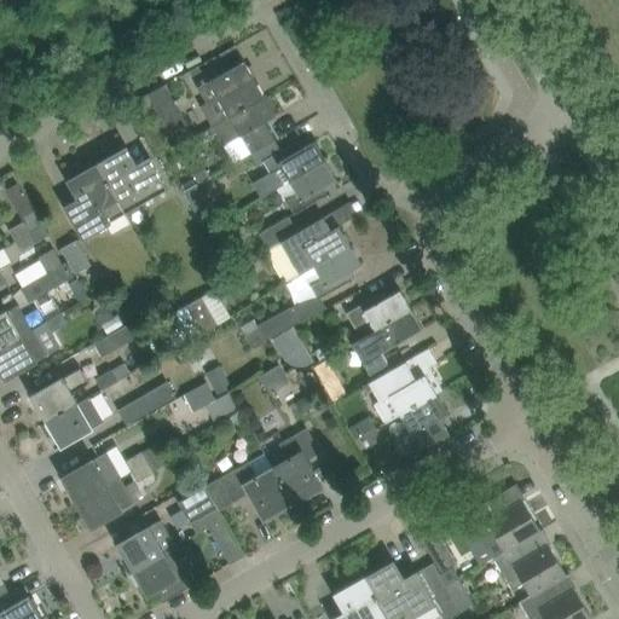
[(209,82),(218,98),(229,117),(265,97),(244,61),(209,82)]
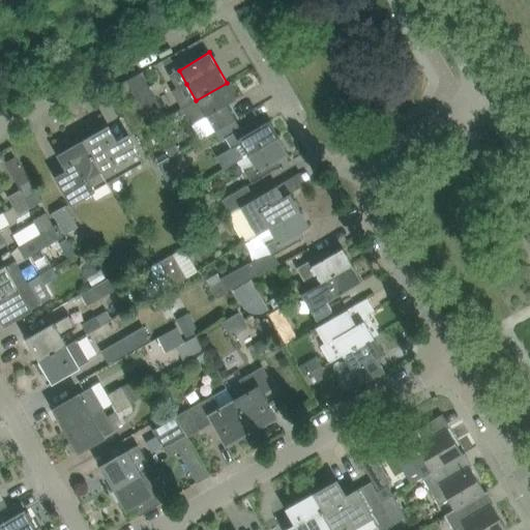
[(196,100),(181,110),(190,125),(200,141),(214,133),(215,131),(235,121),(239,119),(230,104),(236,99),(227,83),(196,100)]
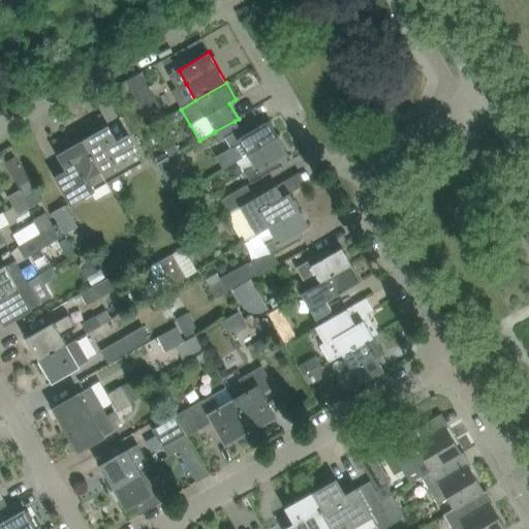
[(154,95),(141,103),(153,125),(166,117),(154,95)]
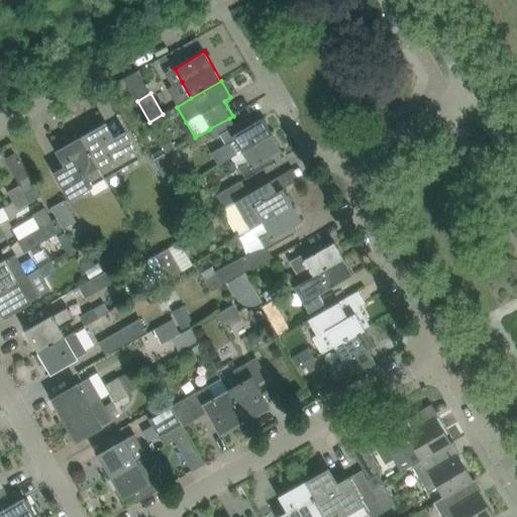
[(272,134),(263,118),(252,124),(246,118),(241,122),(234,126),(229,118),(210,128),(216,137),(221,134),(227,145),(217,159),(220,164),(233,157),(242,151),(272,134)]
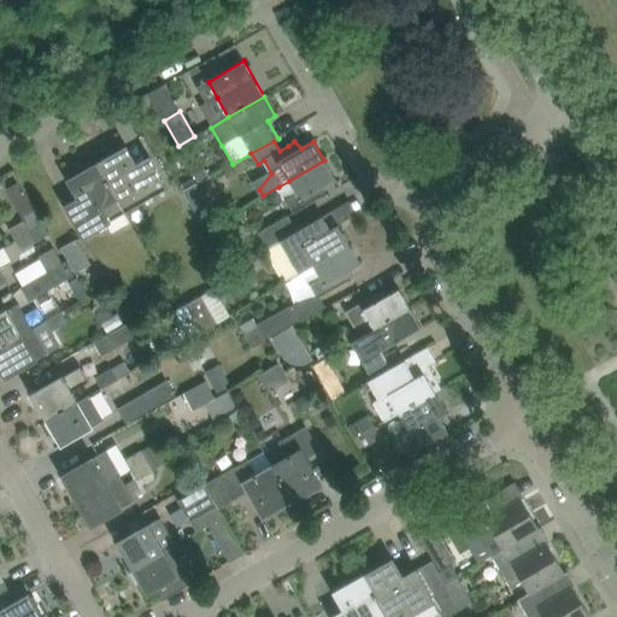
[(127,148),(98,165),(124,211),(133,213),(139,210),(141,201),(165,188),(153,168),(147,156),(134,163),(127,148)]
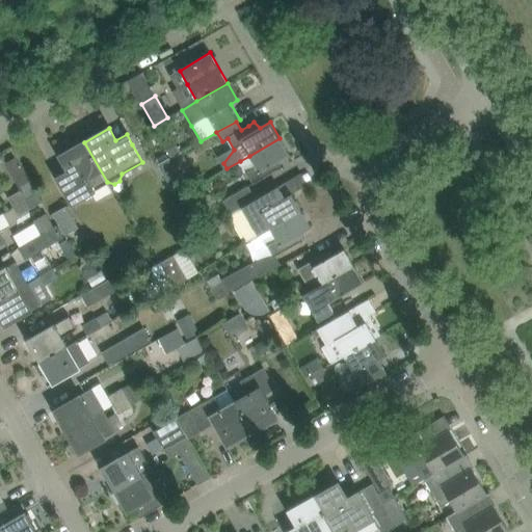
[(255,164),(245,170),(246,171),(254,184),(275,171),(282,169),(280,161),(290,155),(280,138),(249,156),(255,164)]
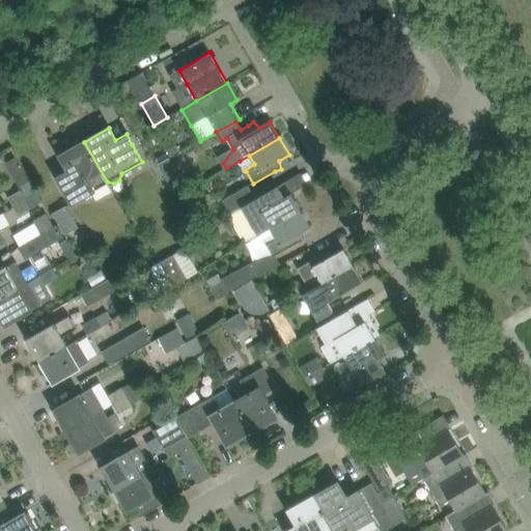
[(71,202),(107,182),(84,142),(59,156),(66,168),(55,174),(60,185),(71,202)]
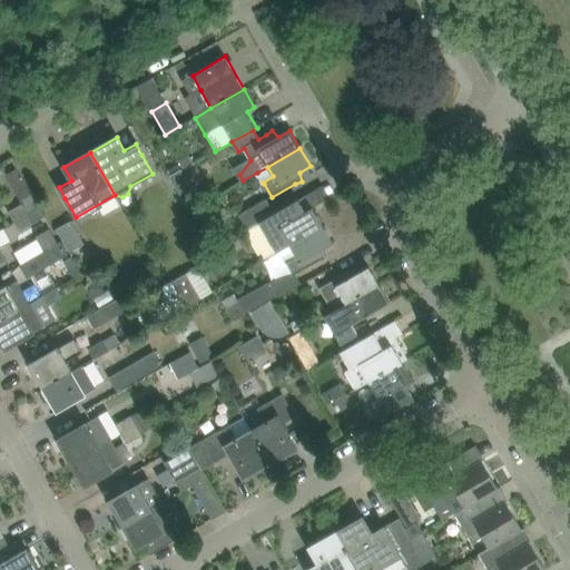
[(170,175),(169,176),(177,189),(189,183),(182,168),(180,169),(170,175)]
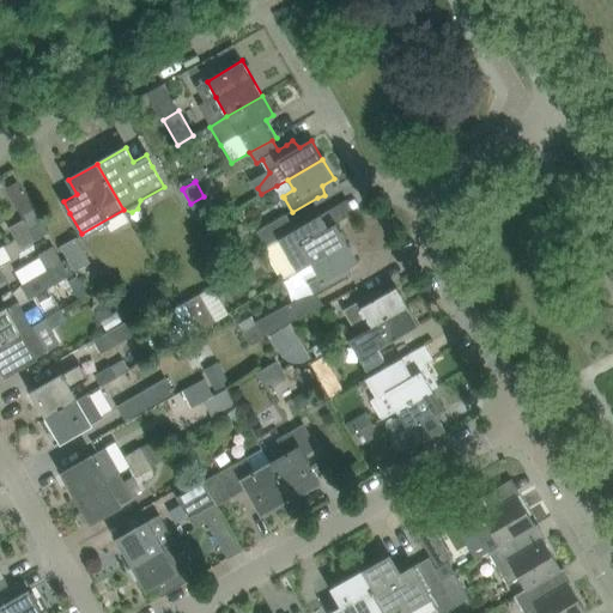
[(24,220),(10,229),(16,238),(43,223),(31,202),(18,211),(24,220)]
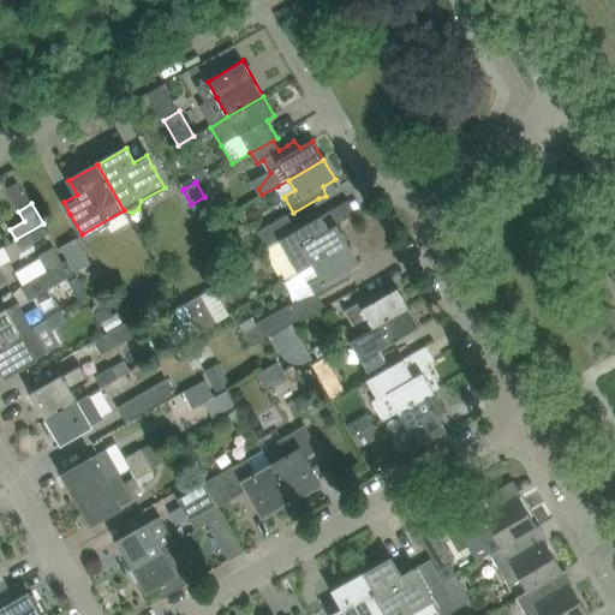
[(267,248),(284,238),(297,231),(288,215),(258,232),(267,248)]
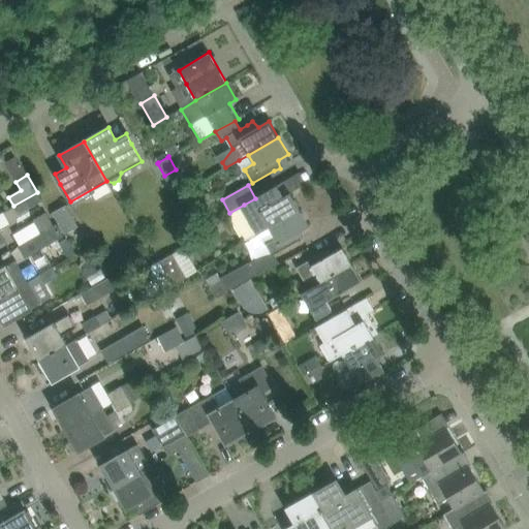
[(244,205),(259,232),(270,227),(300,210),(290,193),(283,197),(277,186),(255,198),(244,205)]
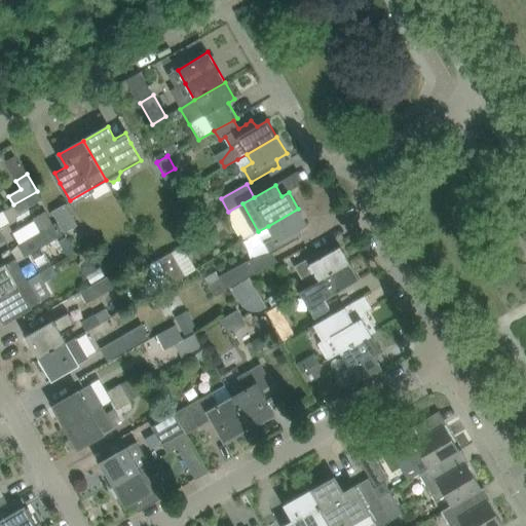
[(37,191),(13,204),(19,214),(42,199),(37,191)]
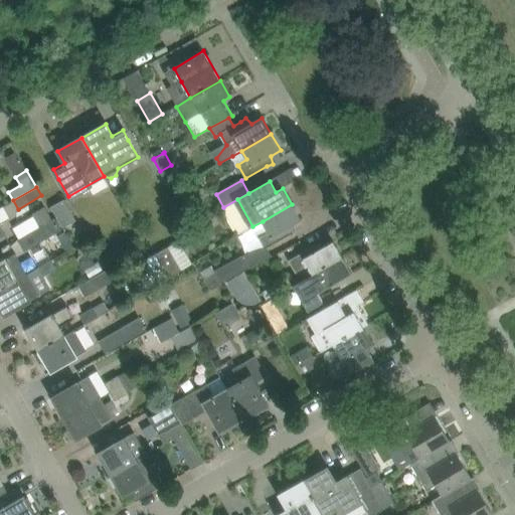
[(50,206),(61,225),(74,218),(63,198),(50,206)]
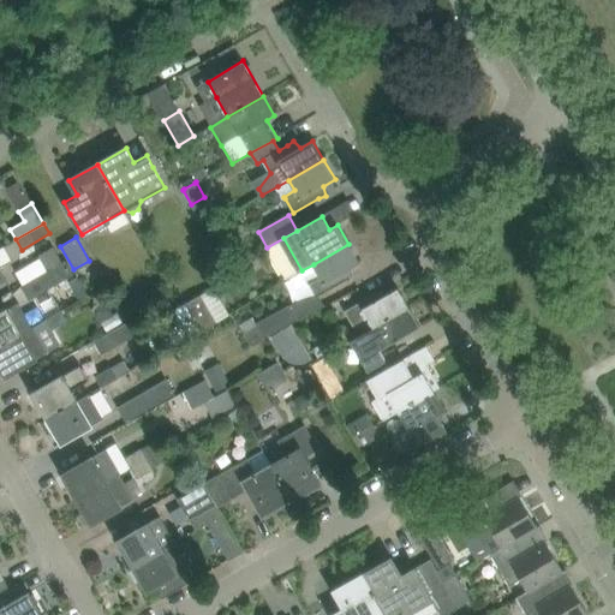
[(347,270),(359,263),(348,244),(314,264),(302,270),(317,298),(344,282),(350,280),(347,270)]
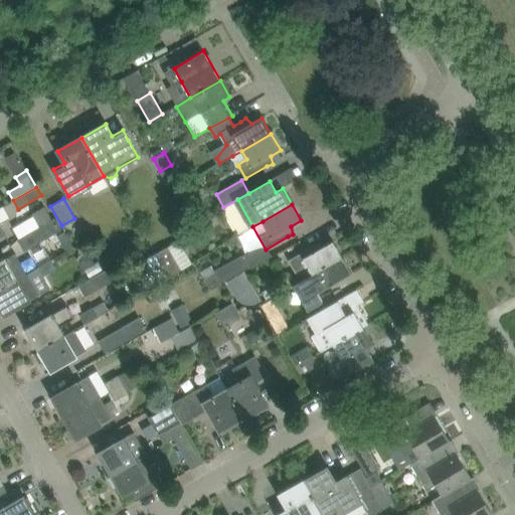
[(0,207),(0,235),(5,232),(0,223),(0,221),(9,217),(2,206),(0,207)]
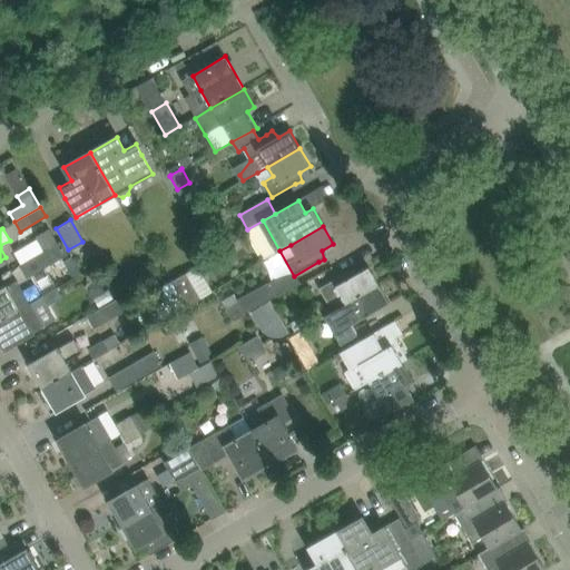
[(49,229),(36,237),(43,252),(58,243),(49,229)]
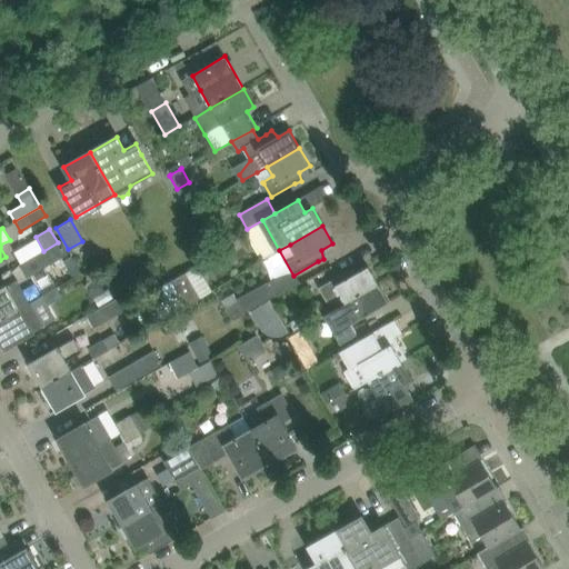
[(61,241),(20,265),(28,278),(68,253),(61,241)]
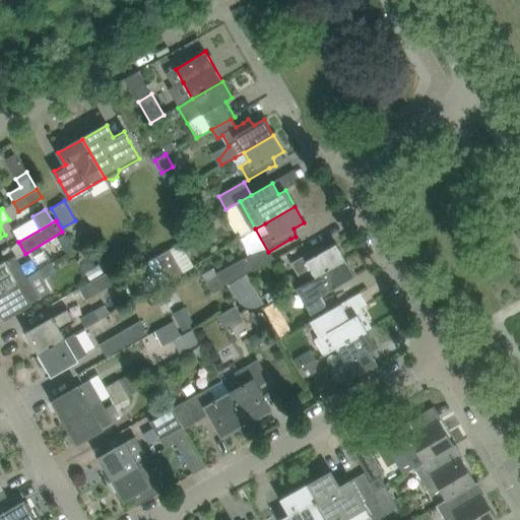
[(321,246),(291,263),(304,283),(296,288),(297,288),(306,283),(316,277),(346,260),(336,244),(324,251),(321,246)]
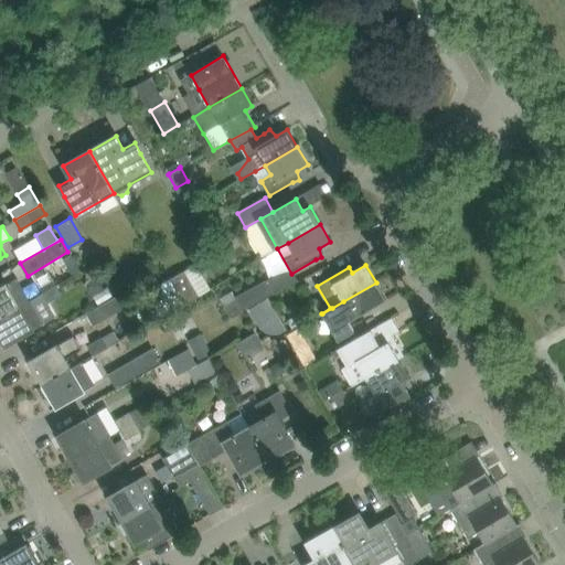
[(184,272),(172,279),(187,304),(199,297),(184,272)]
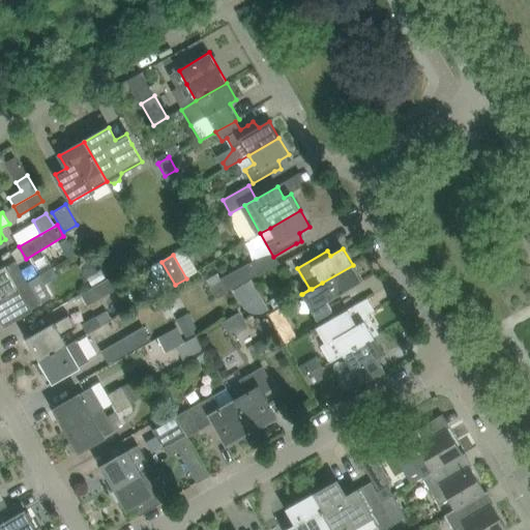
[(0,270),(0,298),(28,283),(16,261),(0,270)]
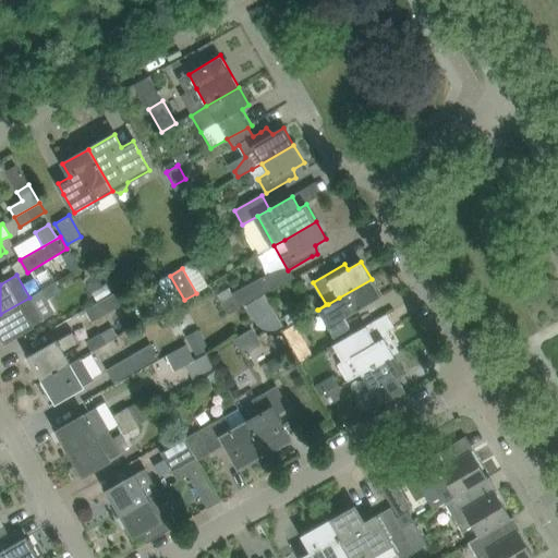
[(233,292),(235,296),(241,306),(271,290),(264,276),(233,292)]
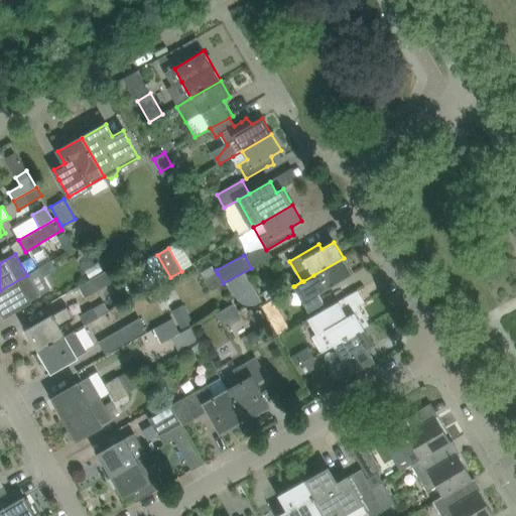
[(303,281),(294,286),(294,287),(308,311),(324,302),(318,293),(323,291),(353,274),(344,258),(313,275),(303,281)]
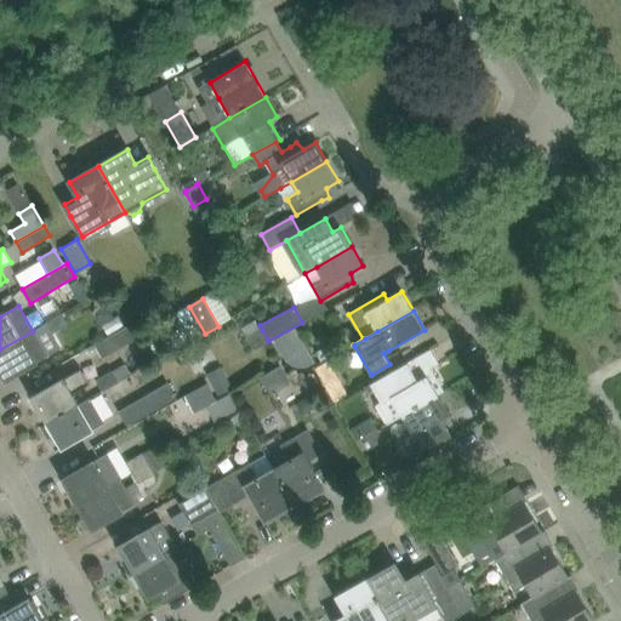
[(67,324),(62,314),(46,323),(52,332),(67,324)]
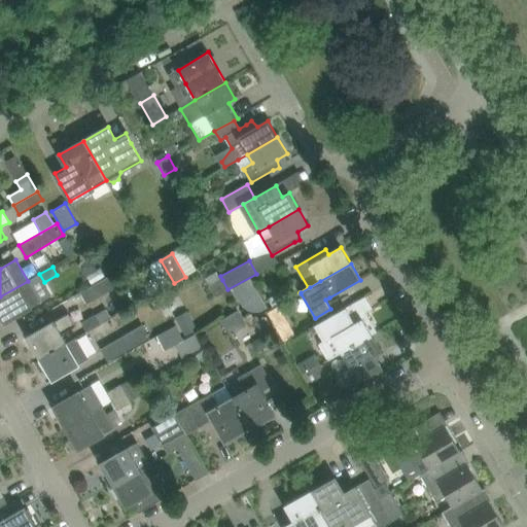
[(109,276),(80,293),(81,295),(86,305),(115,287),(109,276)]
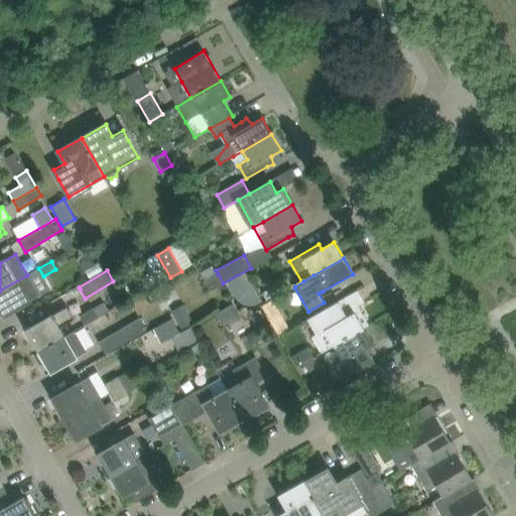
[(244,273),(228,282),(237,297),(253,288),(246,277),(244,273)]
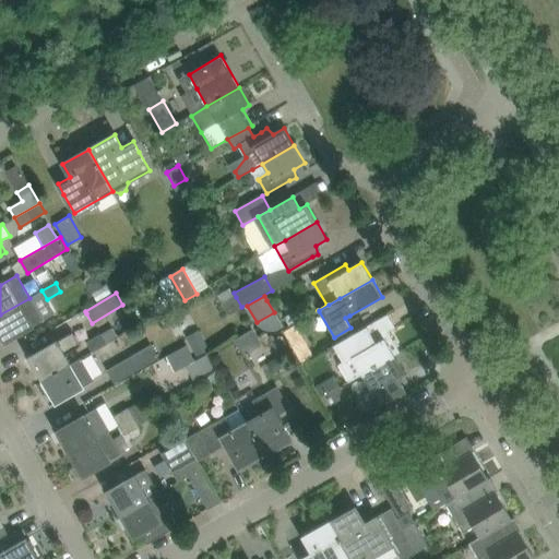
[(234,297),(222,304),(229,316),(240,309),(239,307),(239,308),(234,297)]
